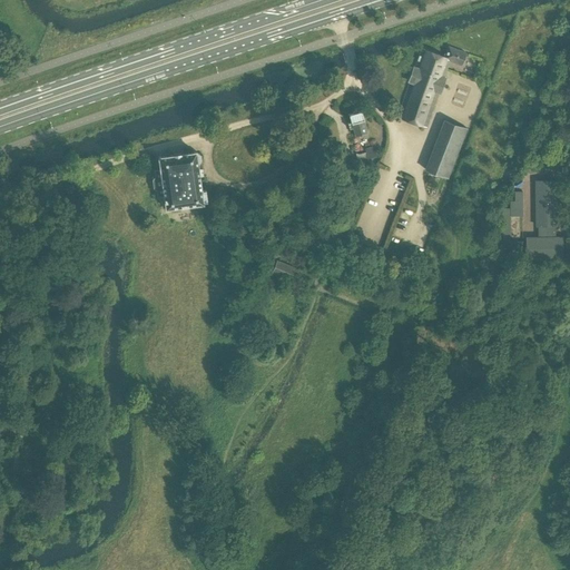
[(409,81),(411,81),(397,117),(426,127),(439,94),(441,94),(446,78),(444,77),(450,61),(462,66),(467,53),(449,47),(444,57),(422,49),(415,68),(414,67),(409,81)]
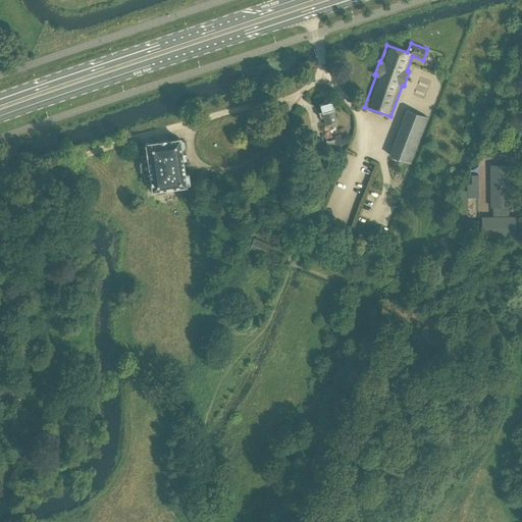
[(331,102),(320,105),(325,123),(336,120),(331,102)]
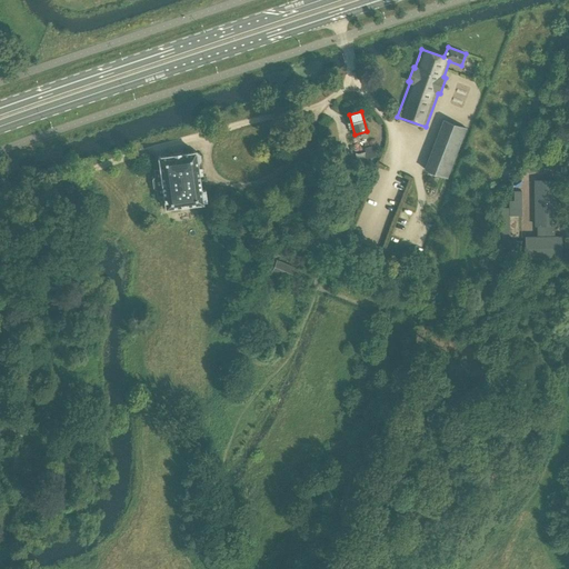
[(448,179),(467,128),(443,119),(423,169),(448,179)]
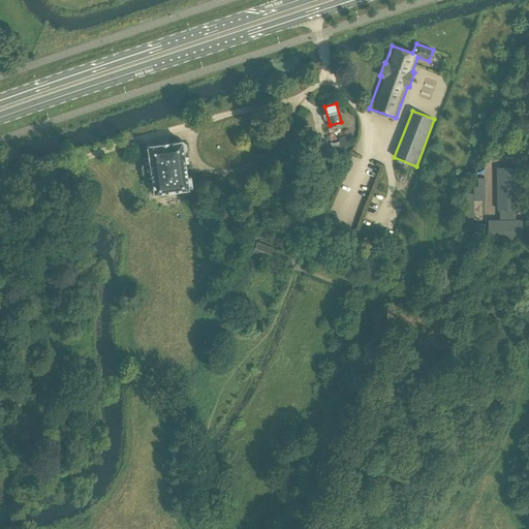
[(339,142),(333,143),(330,143),(333,151),(350,146),(347,135),(339,137),(339,142)]
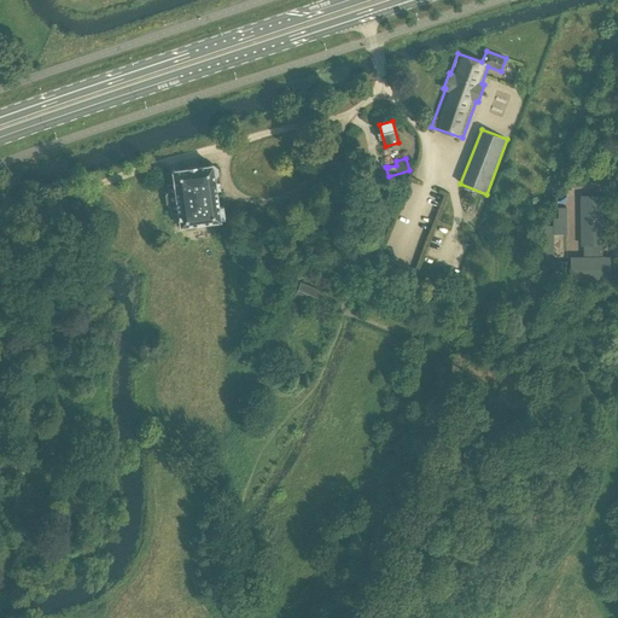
[(172,214),(178,213),(179,227),(221,221),(221,220),(223,219),(222,207),(217,207),(213,165),(173,170),(175,184),(168,185),(169,193),(167,193),(165,194),(168,204),(169,205),(170,205),(172,214)]
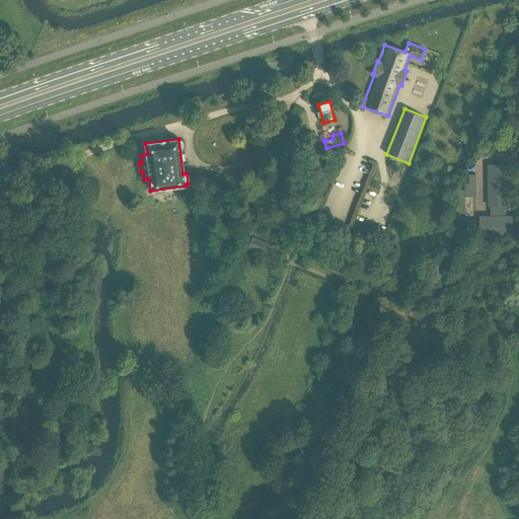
[(480,216),(480,228),(480,235),(514,235),(513,228),(513,216),(507,216),(506,206),(509,206),(508,164),(489,164),(489,206),(491,206),(492,216),(480,216)]
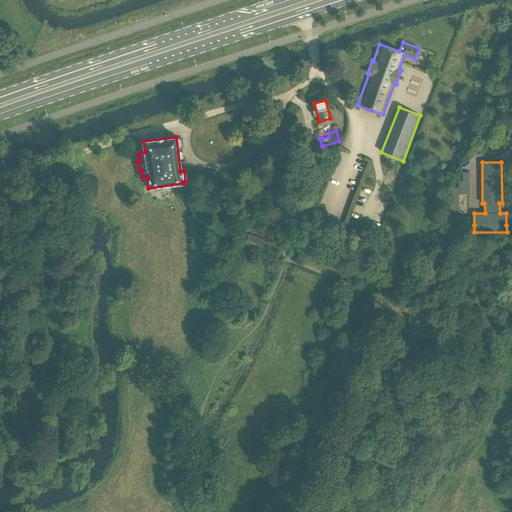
[(462,172),(462,180),(459,180),(459,194),(471,194),(470,180),(470,172),(462,172)]
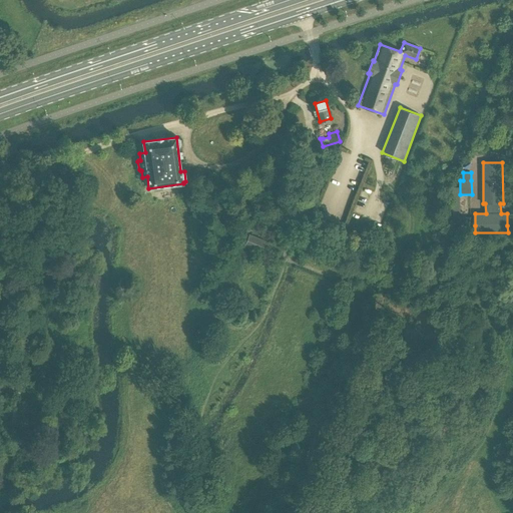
[(212,187),(202,186),(202,195),(211,196),(212,187)]
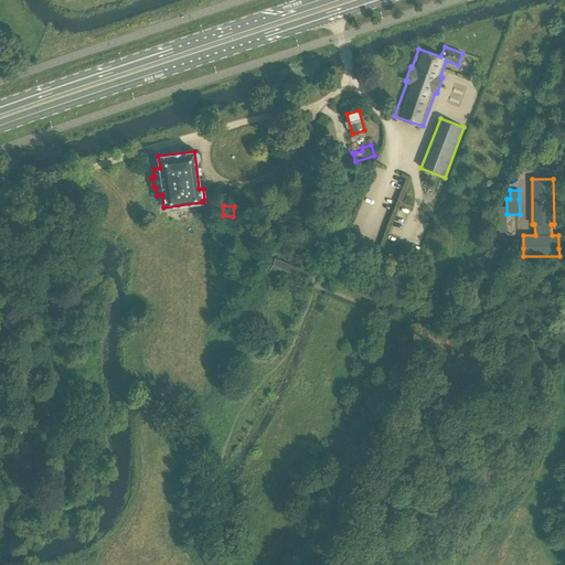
[(275,258),(273,264),(269,269),(308,286),(312,274),(296,267),(275,258)]
